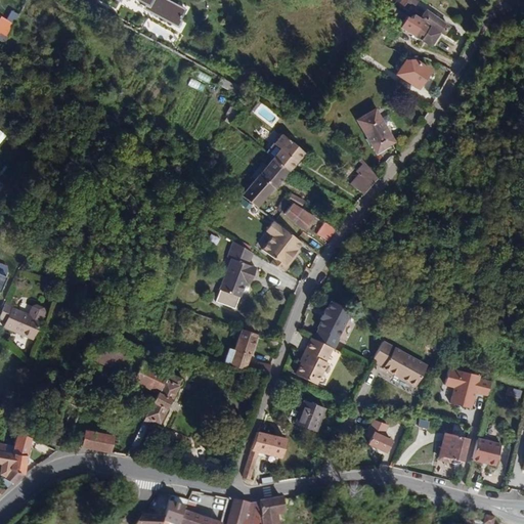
[(150,0),(148,4),(146,3),(143,7),(178,26),(182,17),(181,17),(185,7),(171,0),(150,0)]
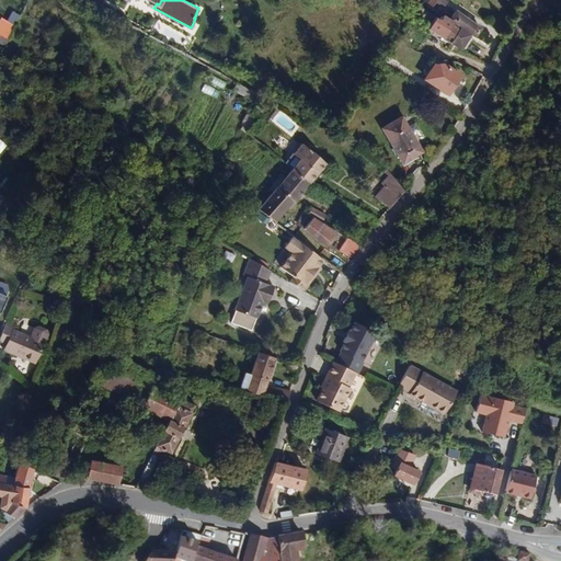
[(444,6),(447,0),(427,0),(426,3),(425,7),(434,12),(439,3),(444,6)]
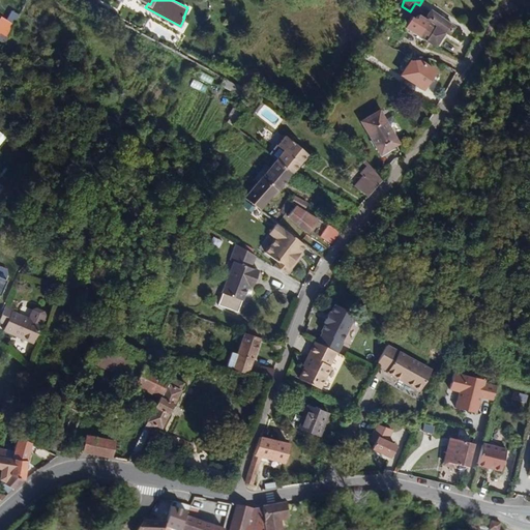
[(408,15),(400,9),(393,6),(388,16),(402,24),(408,15)]
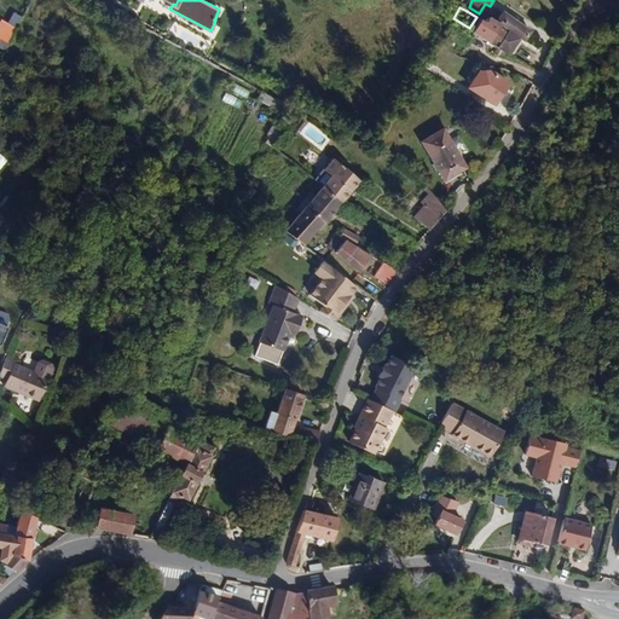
[(480,13),(479,13),(469,7),(467,11),(476,17),(478,18),(480,13)]
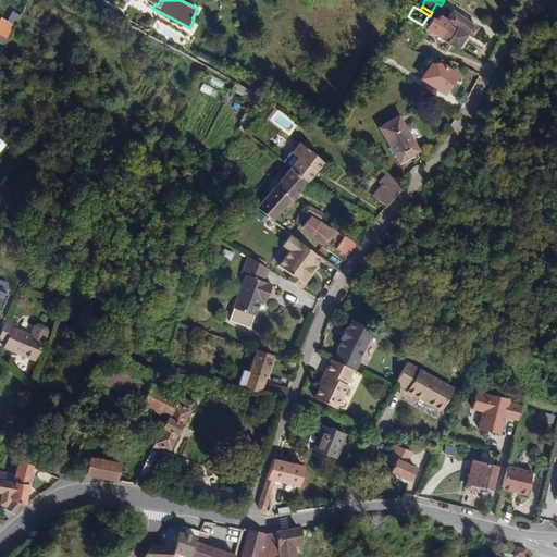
[(447,42),(458,49),(468,35),(472,37),(478,28),(453,11),(446,20),(457,26),(447,42)]
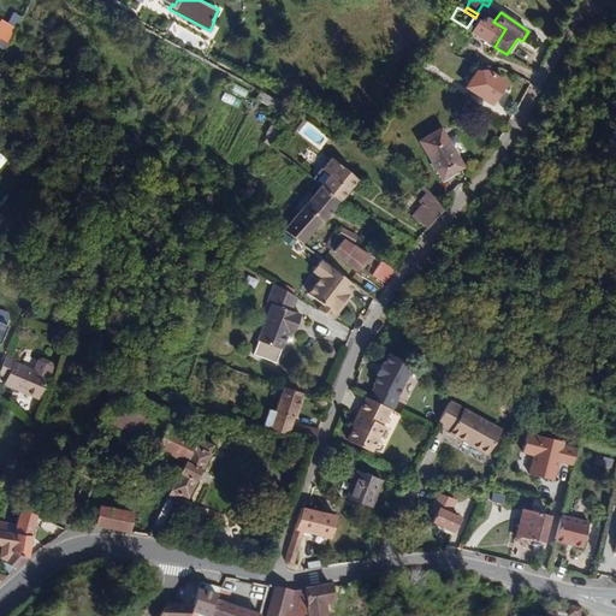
[(505,29),(493,22),(485,18),(483,22),(478,19),(469,33),(495,47),(505,29)]
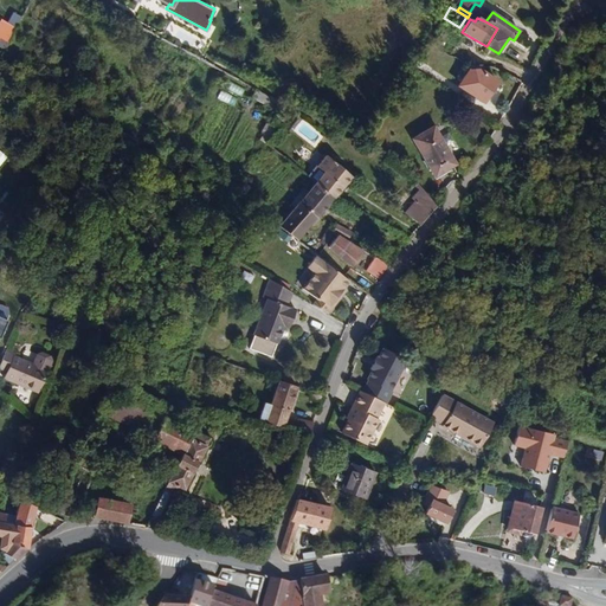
[(0,42),(6,46),(15,27),(1,19),(0,20),(0,42)]
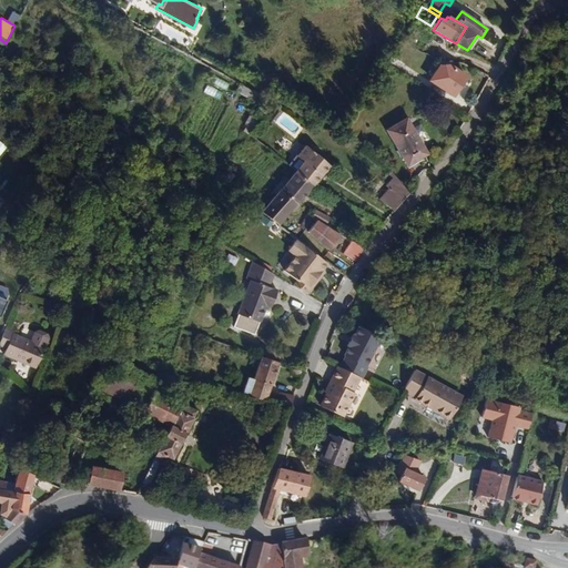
[(211,67),(216,58),(208,53),(203,61),(211,67)]
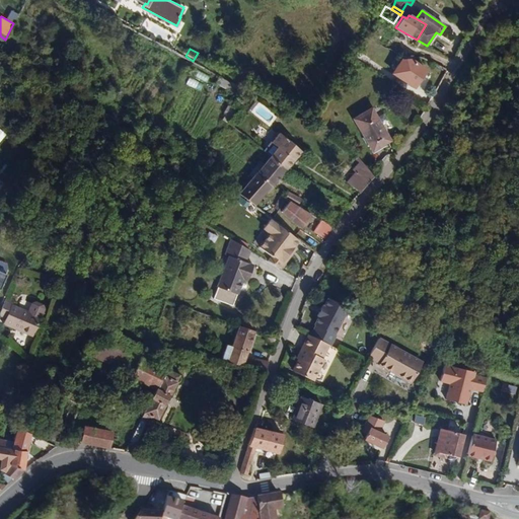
[(354,58),(366,66),(370,59),(359,51),(354,58)]
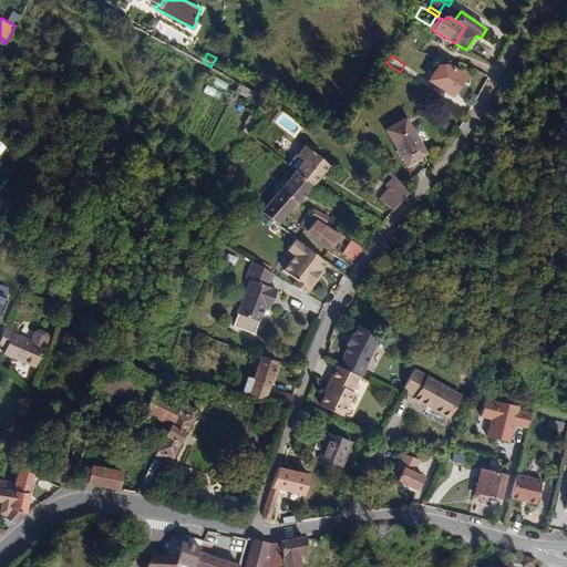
[(465,76),(446,63),(440,64),(429,80),(452,96),(465,76)]
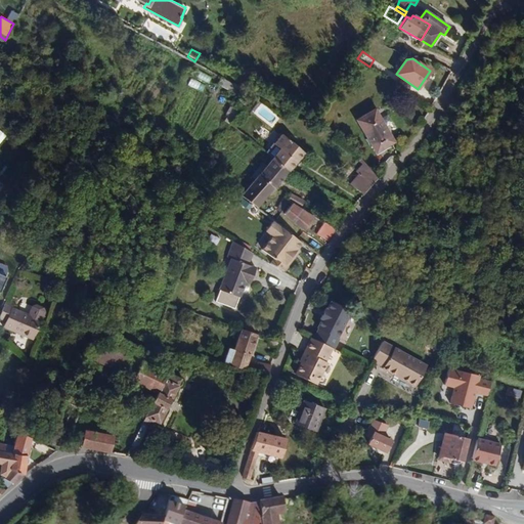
[(200,71),(197,77),(209,82),(212,77),(200,71)]
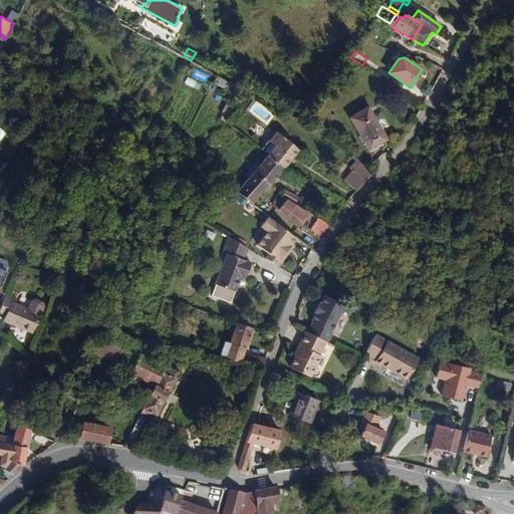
[(188,76),(185,84),(199,90),(202,83),(188,76)]
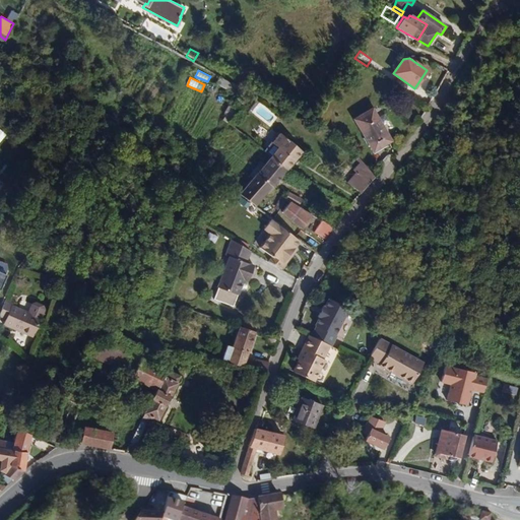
[(236,95),(241,88),(230,82),(225,89),(236,95)]
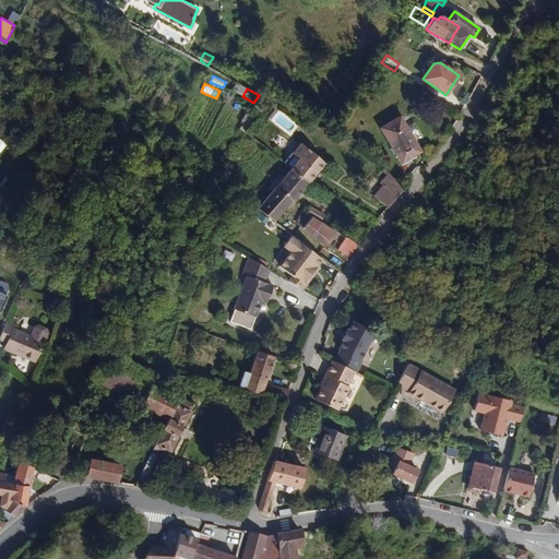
[(400,118),(382,129),(401,162),(419,152),(400,118)]
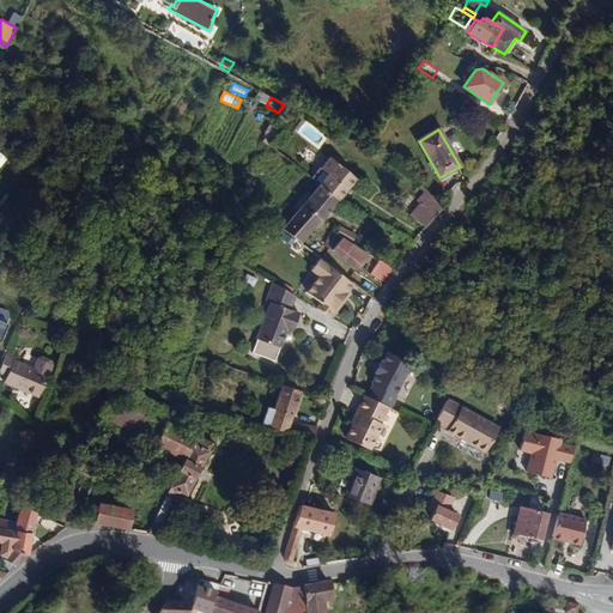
[(319,184),(338,200),(356,178),(329,157),(320,168),(327,173),(319,184)]
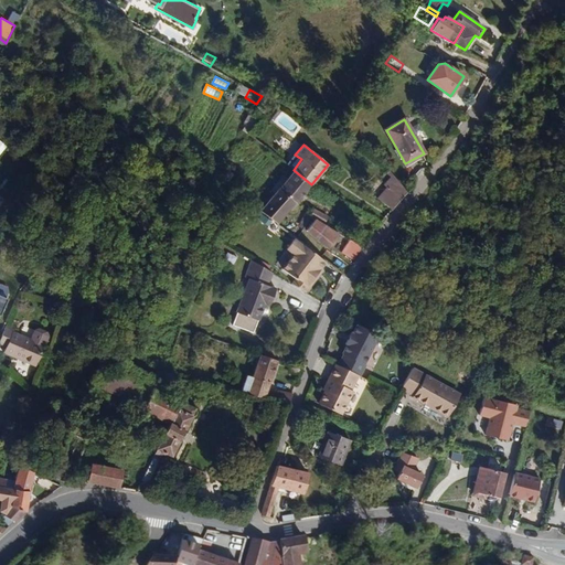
[(215,172),(217,169),(200,155),(196,160),(203,163),(215,172)]
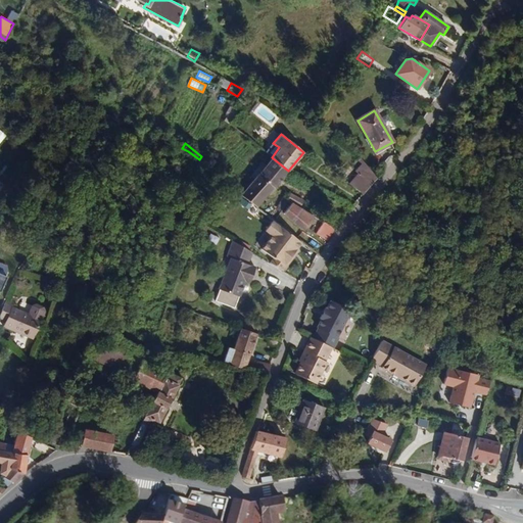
[(273,143),(266,152),(272,157),(279,147),(273,143)]
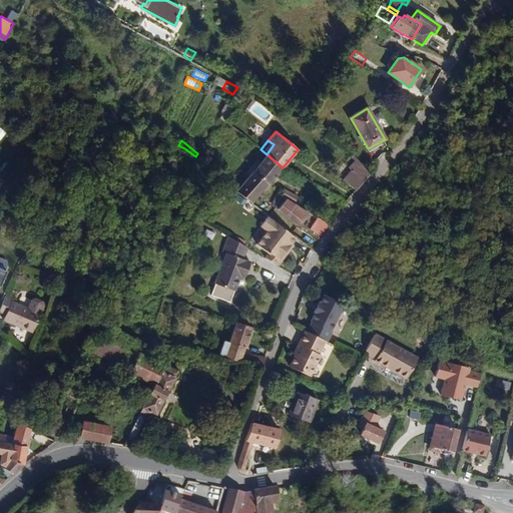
[(269,184),(283,167),(267,154),(260,162),(257,159),(252,163),(255,166),(251,171),(267,184),(269,184)]
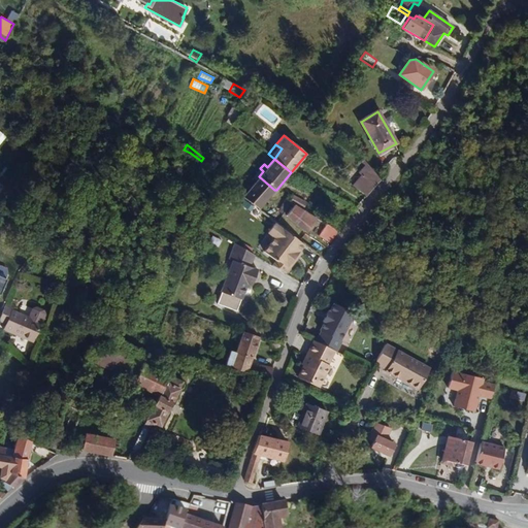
[(365,197),(380,179),(364,160),(361,163),(365,166),(359,173),(362,175),(354,187),(365,197)]
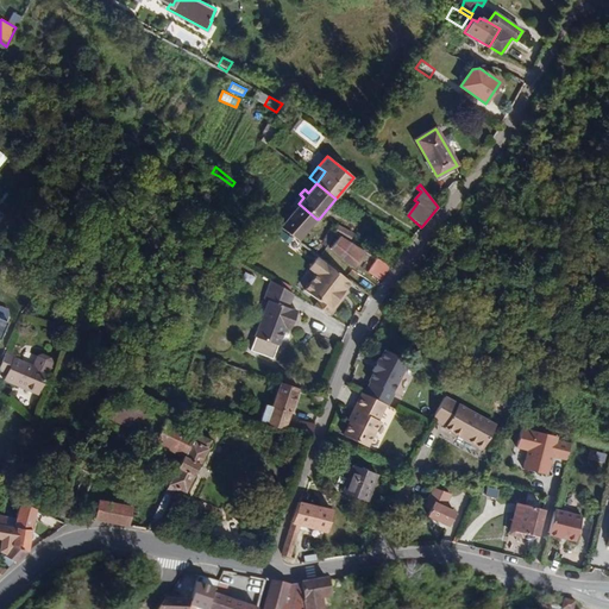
[(281,225),(299,240),(316,219),(299,203),(295,208),(281,225)]
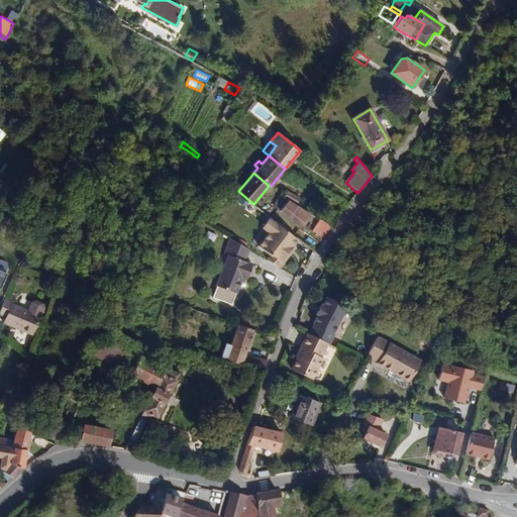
[(274,206),(278,208),(284,197),(285,195),(281,192),(274,206)]
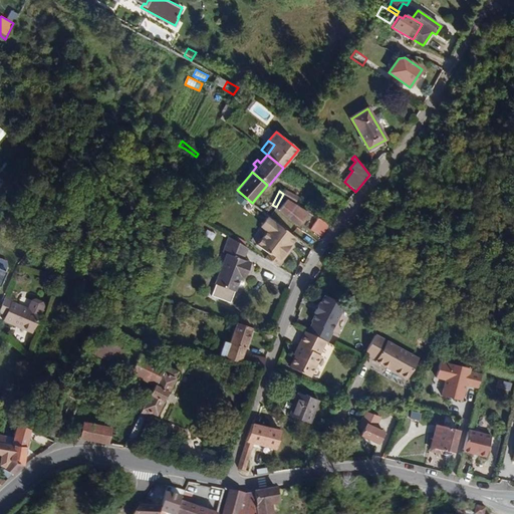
[(282,196),(294,204),(298,198),(285,191),(283,194),(282,196)]
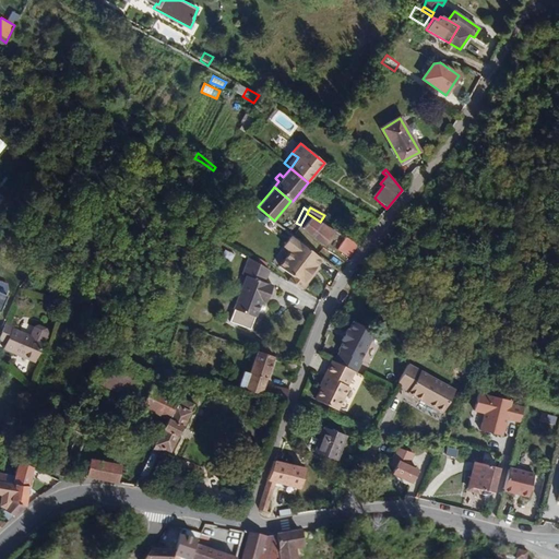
[(299,226),(324,246),(332,236),(329,234),(331,230),(320,222),(307,213),(300,225),(299,226)]
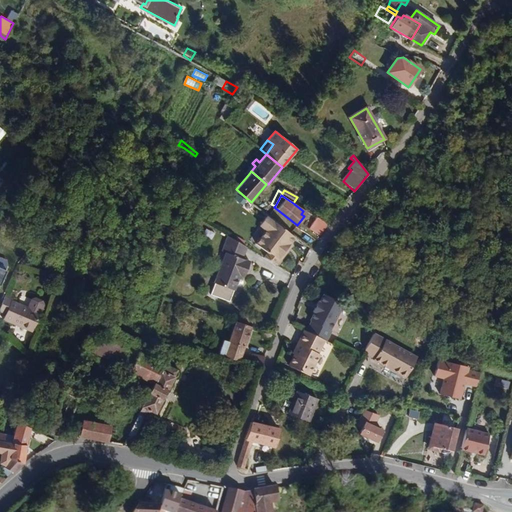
[(294,237),(267,215),(261,225),(267,229),(258,243),(270,251),(266,259),(278,266),(289,250),(287,249),(290,244),(294,237)]
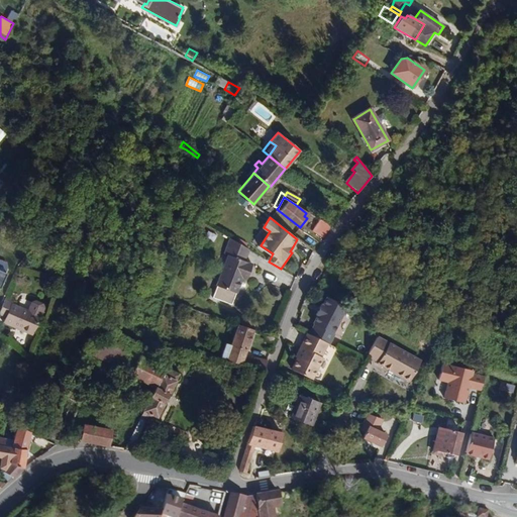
[(323,238),(330,226),(319,219),(312,231),(323,238)]
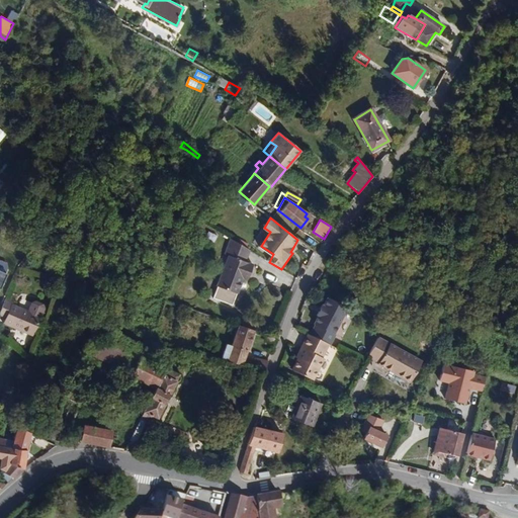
[(246,261),(250,250),(230,238),(225,254),(228,255),(217,286),(237,294),(243,279),(247,280),(252,264),(246,261)]
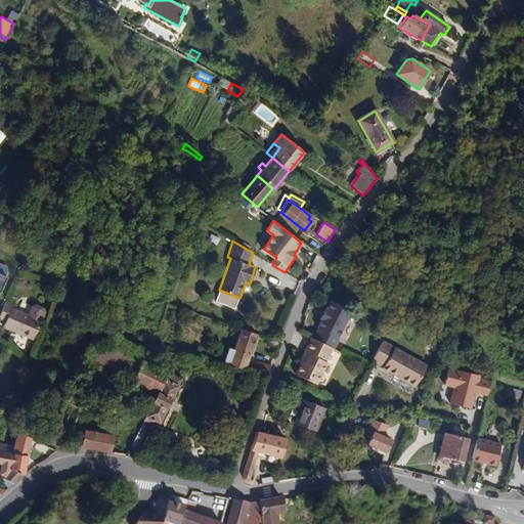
[(9,276),(0,272),(0,295),(1,296),(9,276)]
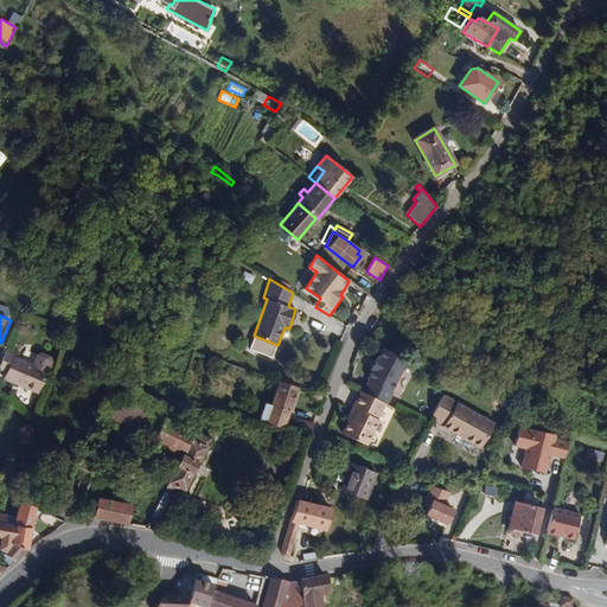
[(8,344),(0,364),(0,369),(7,371),(4,379),(39,394),(49,371),(33,364),(14,357),(18,347),(8,344)]
